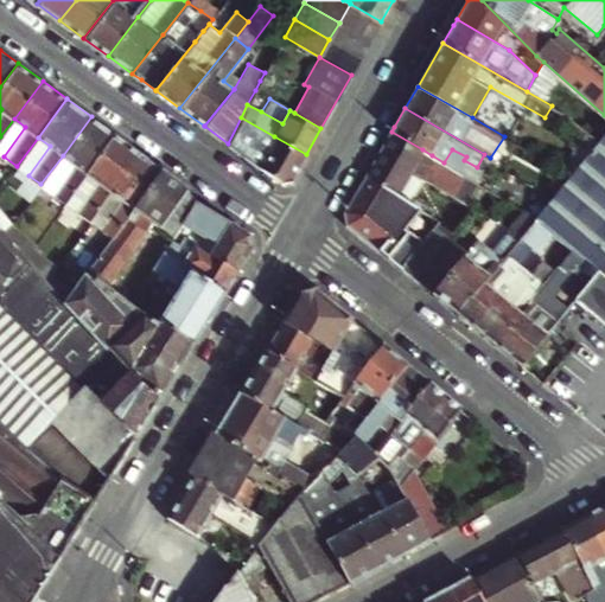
[(91,116),(63,155),(72,162),(51,192),(64,202),(87,172),(115,134),(91,116)]
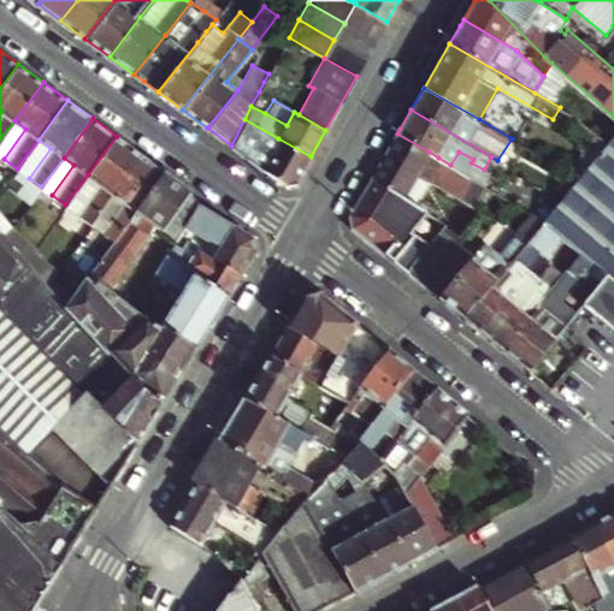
[(311,156),(278,138),(244,119),(231,146),(285,184),(296,182),(311,156)]
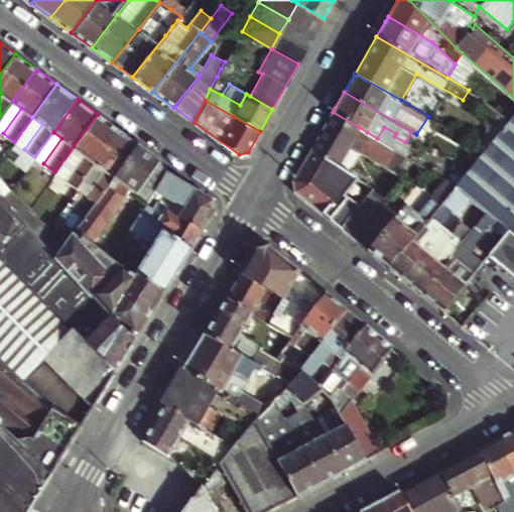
[(0,131),(3,133),(21,108),(12,101),(0,116),(0,131)]
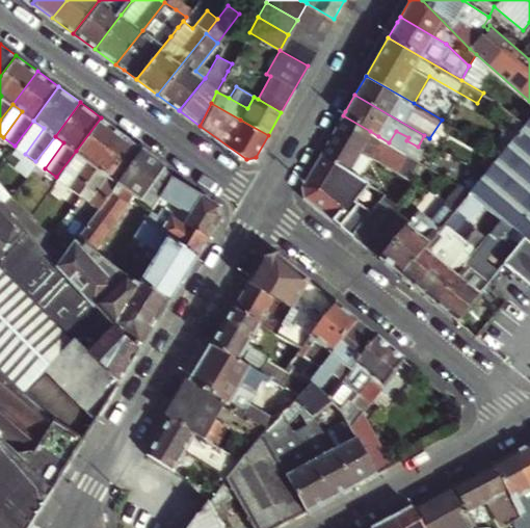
[(370,131),(343,115),(321,153),(348,168),(370,131)]
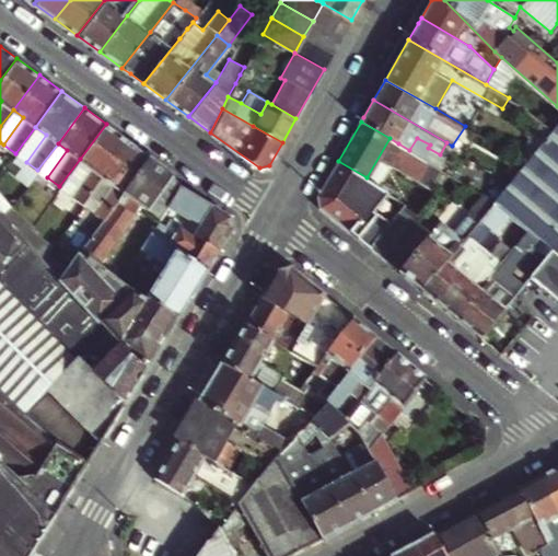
[(106,124),(80,159),(91,168),(70,194),(81,203),(88,193),(101,175),(127,140),(106,124)]
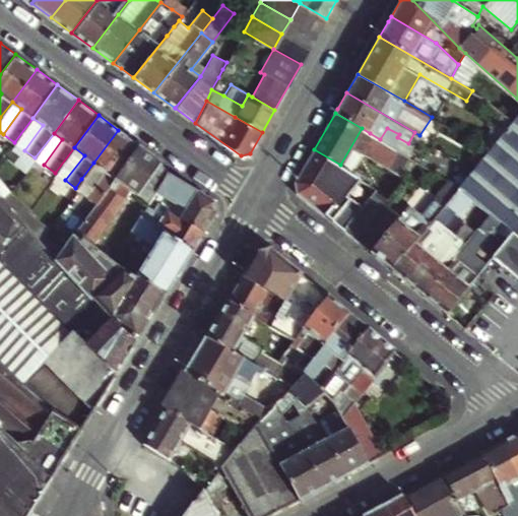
[(447,201),(478,227),(501,244),(492,256),(517,277),(517,115),(515,120),(489,150),(478,163),(474,168),(459,186),(447,201)]
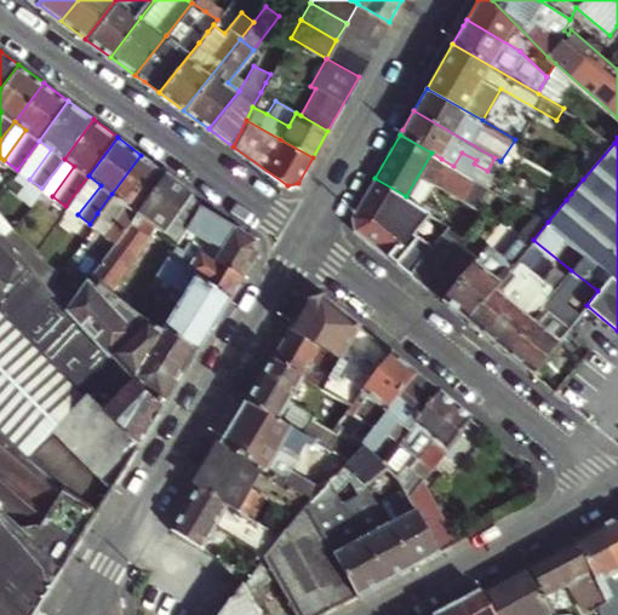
[(39,141),(17,170),(29,179),(51,149),(39,141)]
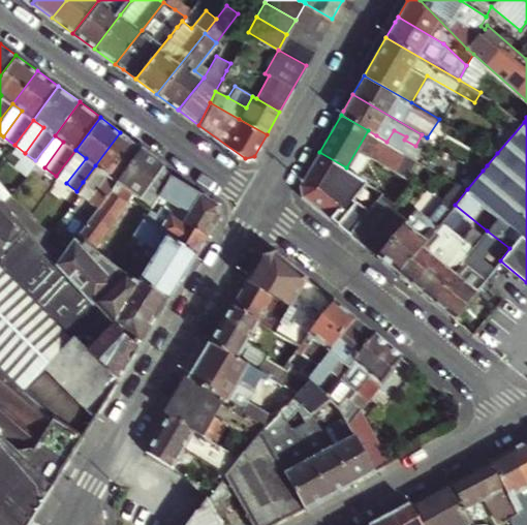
[(120,132),(95,165),(104,172),(92,189),(85,197),(97,207),(103,198),(142,148),(120,132)]
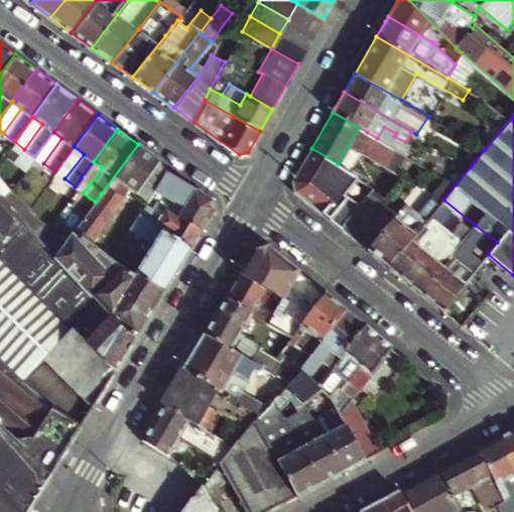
[(53,132),(34,156),(43,163),(61,138),(53,132)]
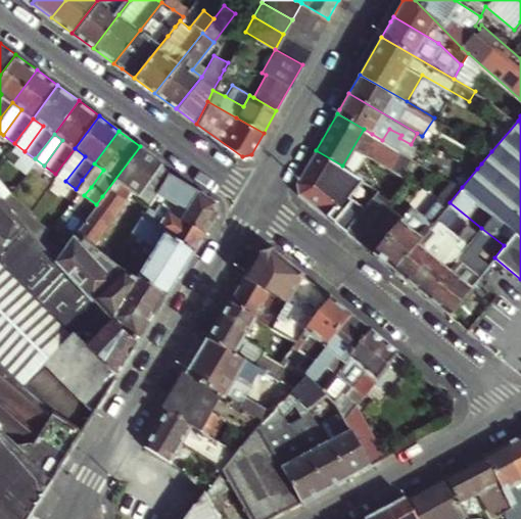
[(382,140),(372,134),(367,143),(394,159),(399,150),(382,140)]
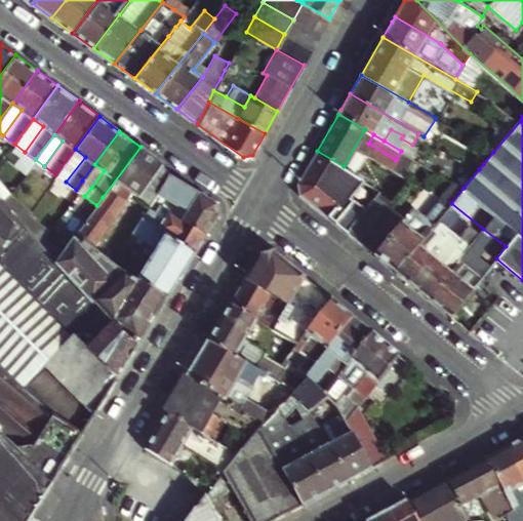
[(103,197),(96,205),(72,238),(91,257),(97,251),(93,248),(127,202),(128,194),(131,191),(150,204),(152,200),(157,192),(169,172),(163,163),(141,147),(103,197)]
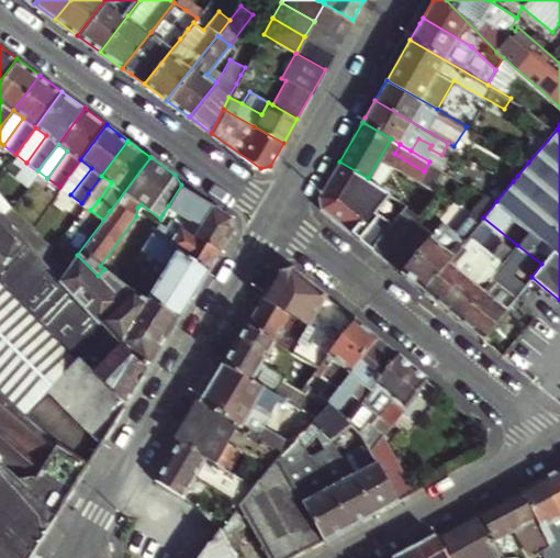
[(59,187),(70,194),(91,168),(80,159),(59,187)]
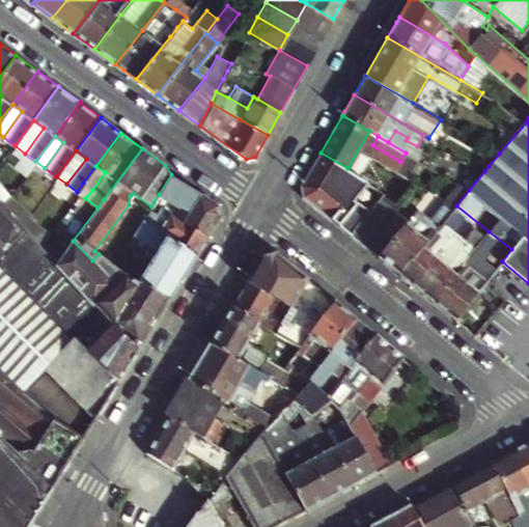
[(347,168),(321,153),(310,170),(301,185),(303,194),(311,201),(352,233),(357,227),(355,225),(384,190),(347,168)]
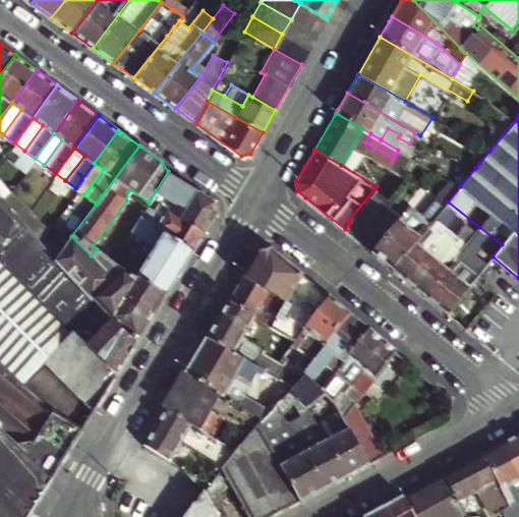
[(94,163),(81,179),(91,186),(103,169),(94,163)]
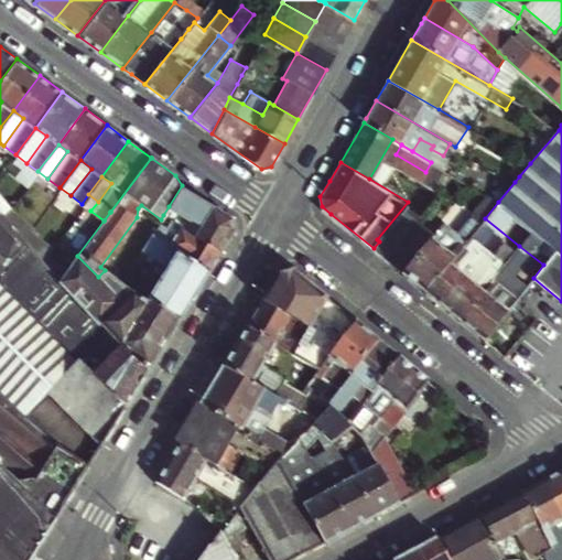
[(202,225),(195,235),(220,250),(234,227),(231,217),(214,205),(182,185),(169,206),(202,225)]
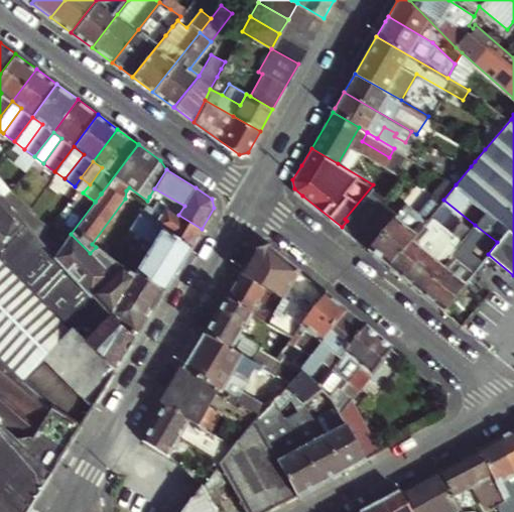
[(379,201),(352,235),(379,257),(389,265),(425,222),(443,200),(456,184),(445,179),(430,197),(417,186),(395,214),(379,201)]
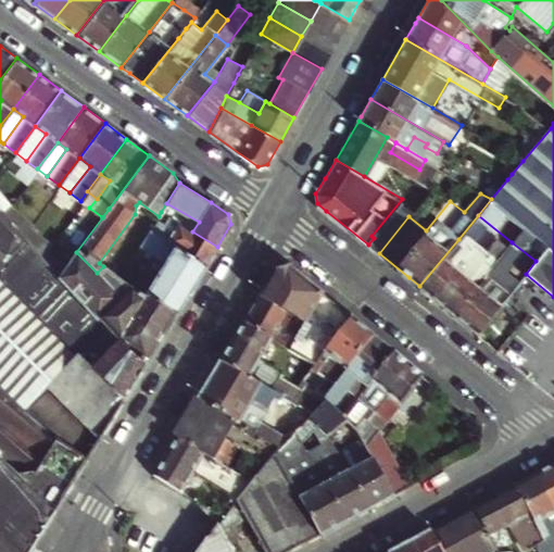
[(368,245),(379,253),(408,216),(412,212),(416,208),(402,199),(372,236),(374,238),(368,245)]
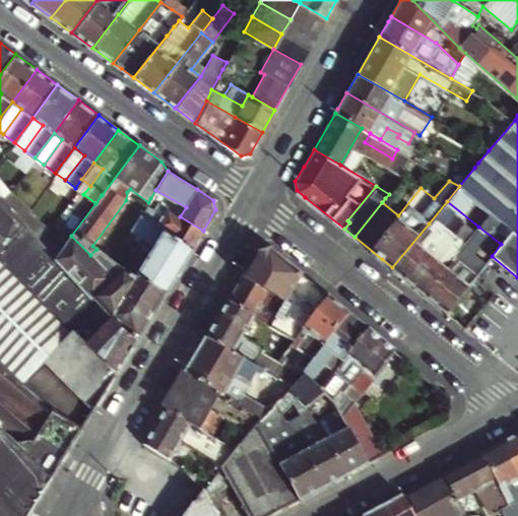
[(88,417),(123,363),(85,340),(104,313),(56,257),(38,238),(27,226),(21,218),(4,198),(0,193),(0,366),(49,407),(81,430),(88,417)]
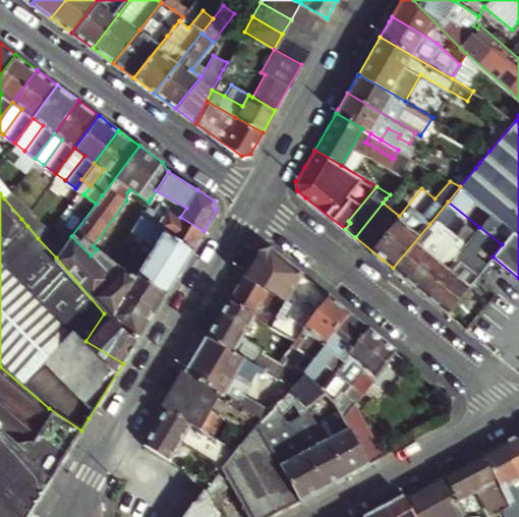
[(149,203),(147,206),(152,209),(156,202),(151,198),(149,203)]
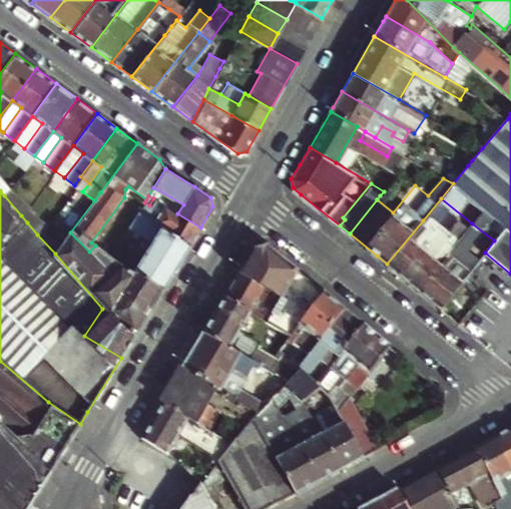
[(144,202),(137,213),(145,217),(189,244),(195,234),(200,227),(177,213),(153,198),(149,205),(144,202)]
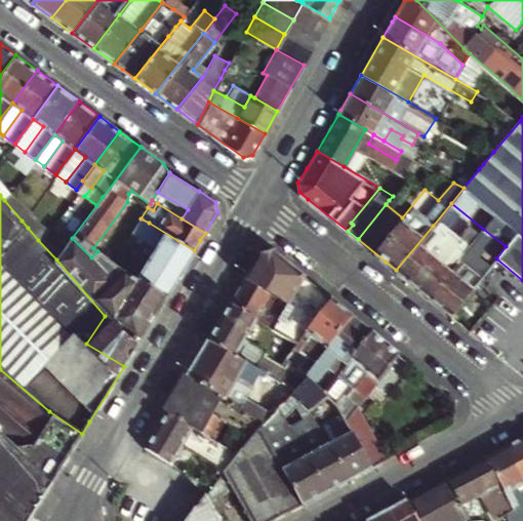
[(396,270),(428,296),(465,251),(483,229),(451,203),(433,226),(396,270)]
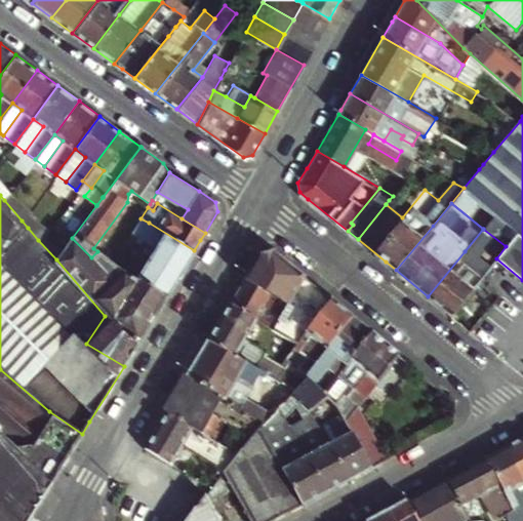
[(141,218),(132,233),(156,247),(136,280),(166,297),(194,250),(149,223),(141,218)]
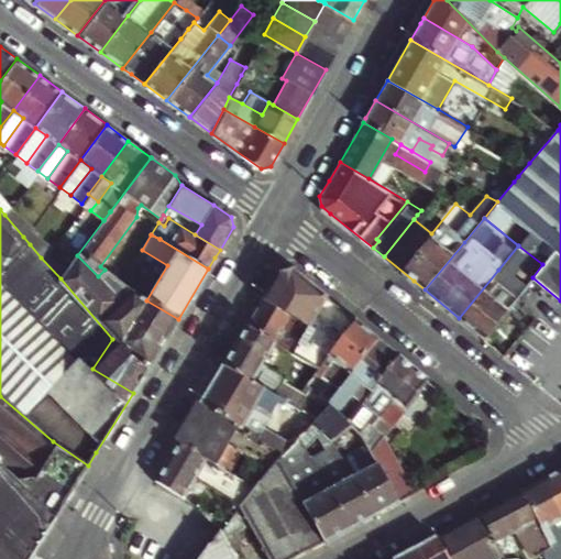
[(518,245),(498,270),(508,277),(510,275),(525,287),(532,277),(542,264),(518,245)]
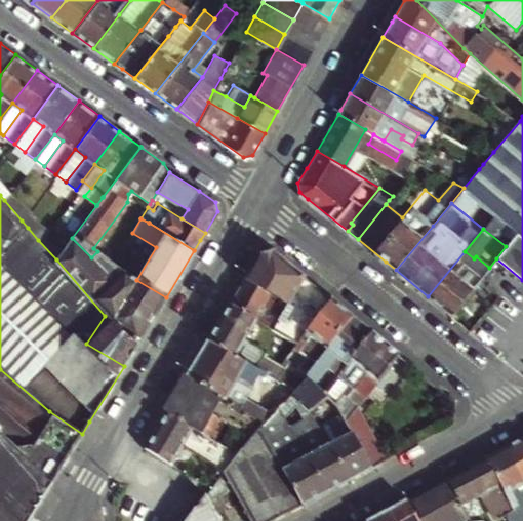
[(156,247),(132,233),(126,242),(138,249),(124,272),(136,280),(156,247)]
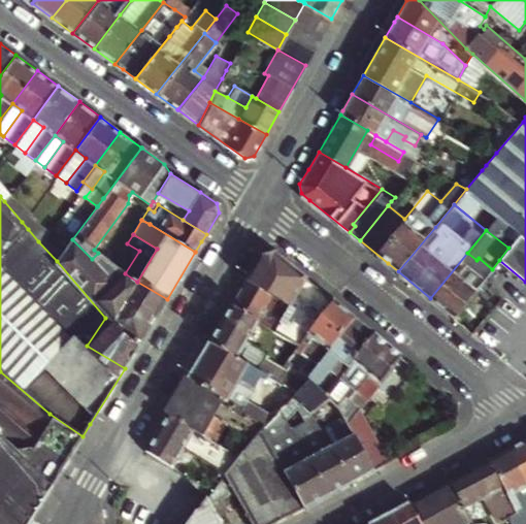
[(167,299),(137,282),(125,273),(113,265),(98,253),(92,259),(72,239),(57,261),(105,318),(119,333),(139,346),(167,299)]
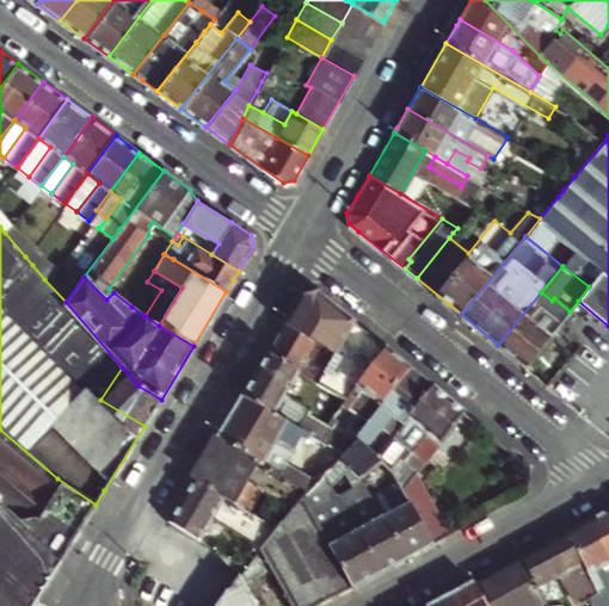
[(377,340),(317,290),(301,295),(285,321),(336,351),(318,381),(345,397),(386,346),(377,340)]
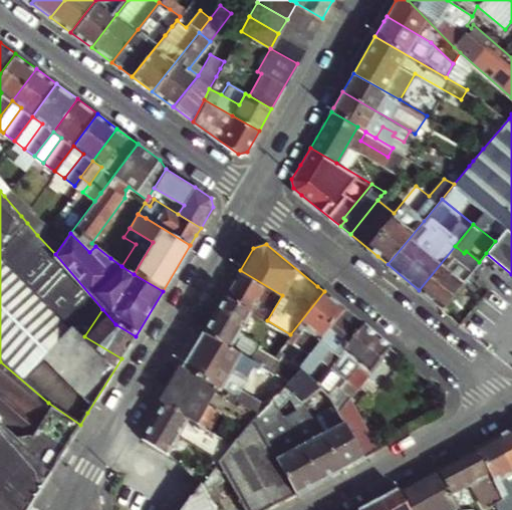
[(455,246),(419,290),(441,307),(469,274),(479,262),(466,251),(464,253),(455,246)]
